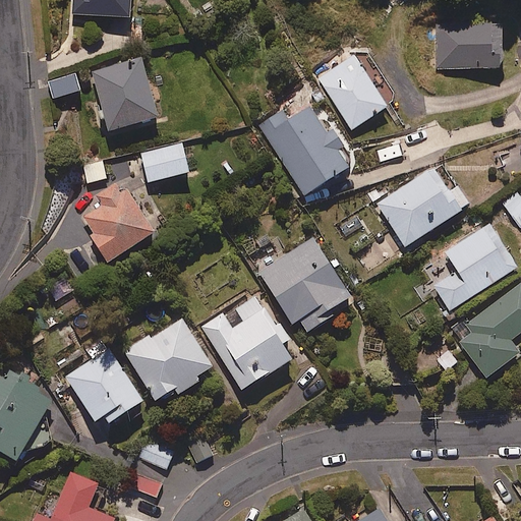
[(129,0),(73,0),(73,12),(129,16),(129,0)]
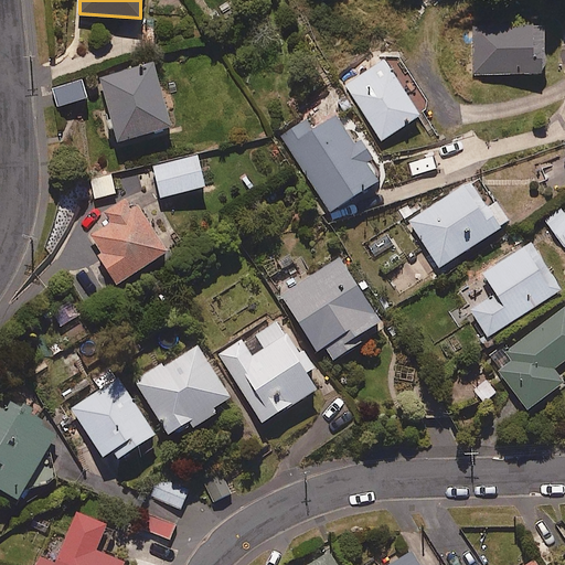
[(544,24),(473,25),(473,74),(544,74),(544,24)]
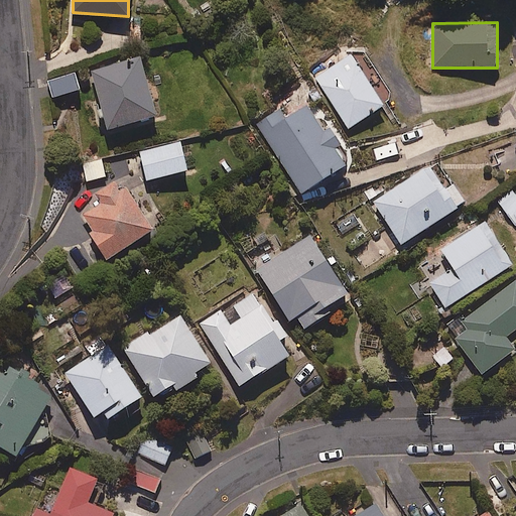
[(349,53),(312,77),(347,128),(383,105),(349,53)]
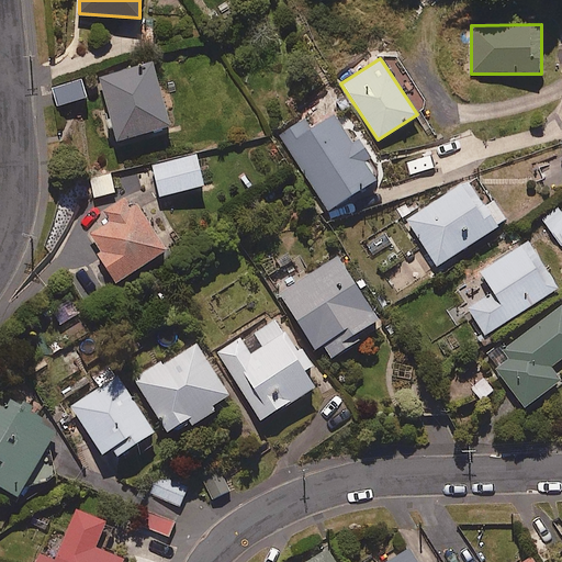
[(152,62),(98,77),(116,139),(169,124),(152,62)]
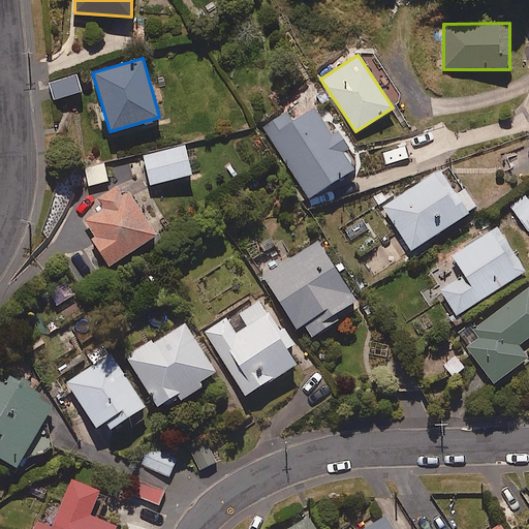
[(76,73),(48,83),(54,99),(82,90),(76,73)]
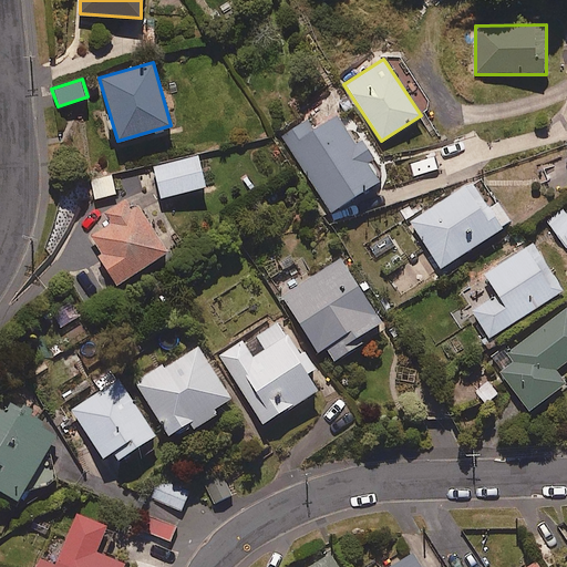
[(337,114),(312,129),(306,119),(281,134),(330,213),(379,182),(367,163),(374,157),(362,137),(354,142),(337,114)]
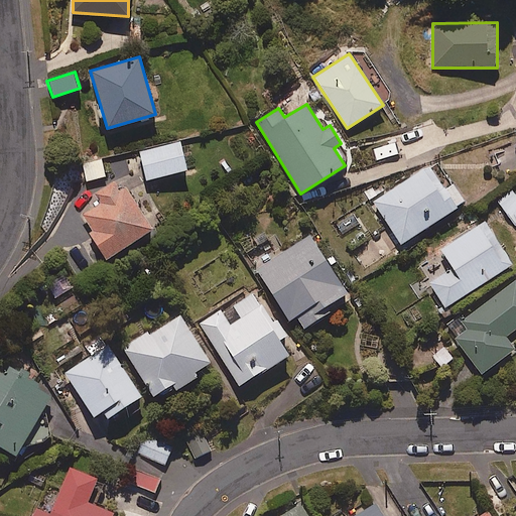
[(179,141),(138,151),(145,179),(186,169),(179,141)]
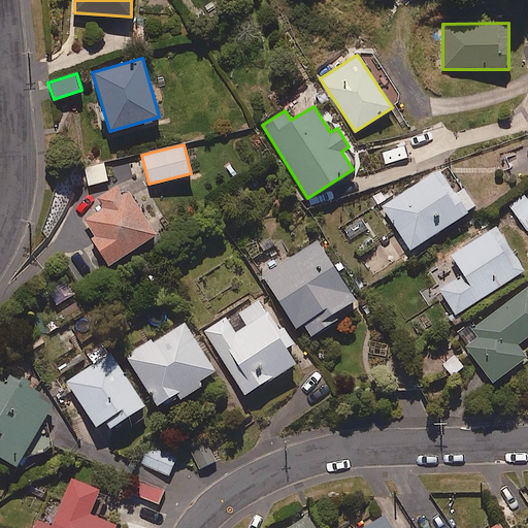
[(107,180),(103,161),(84,165),(88,185),(107,180)]
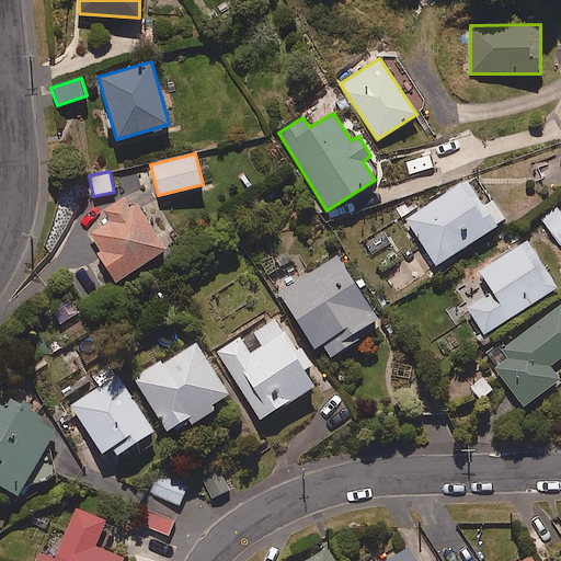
[(496,225),(467,181),(461,184),(458,183),(403,219),(435,265),(496,225)]
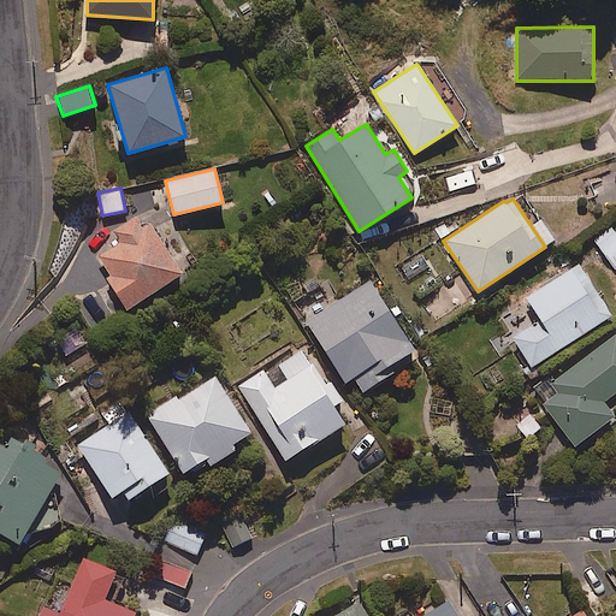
[(142,225),(136,215),(112,230),(119,242),(98,255),(110,274),(106,278),(126,309),(183,274),(149,220),(142,225)]
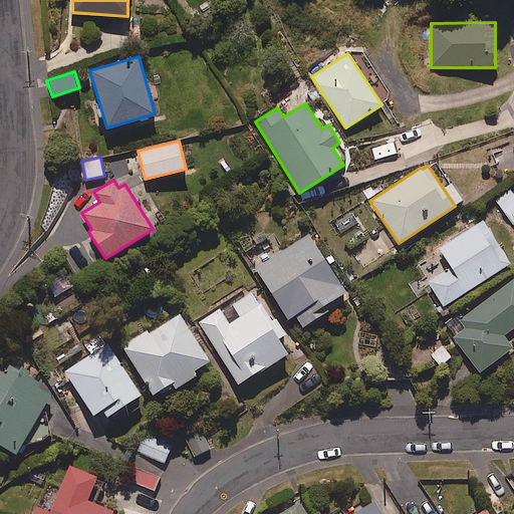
[(513,224),(513,194),(509,189),(494,200),(513,225),(513,224)]
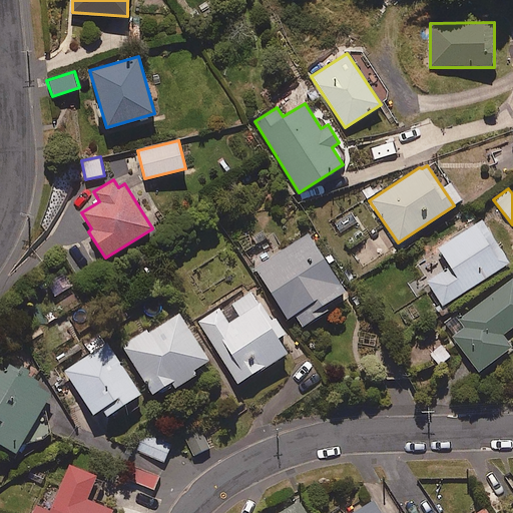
[(481,217),(436,246),(450,268),(425,284),(441,308),(510,262),(481,217)]
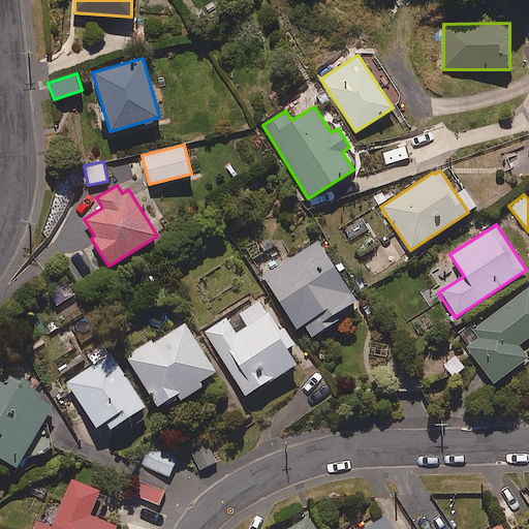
[(355,300),(318,241),(261,276),(296,329),(303,324),(310,337),(339,318),(335,313),(355,300)]
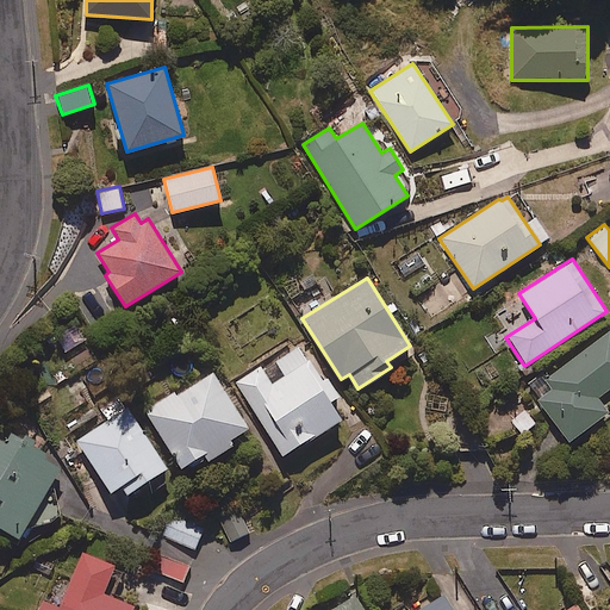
[(178,312),(169,319),(179,331),(187,325),(178,312)]
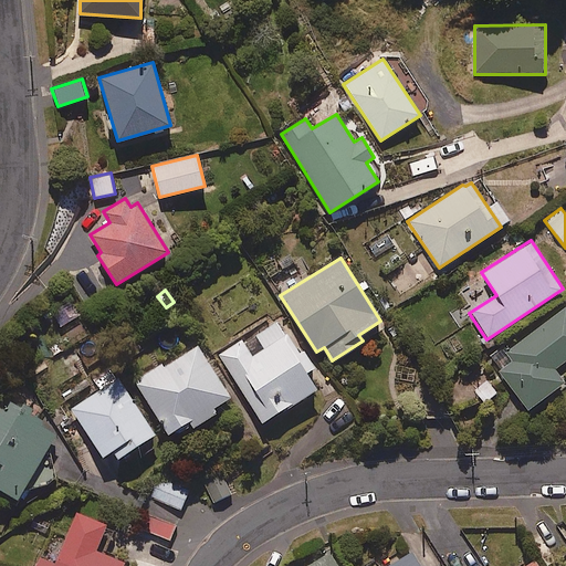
[(79,316),(70,301),(51,312),(61,327),(79,316)]
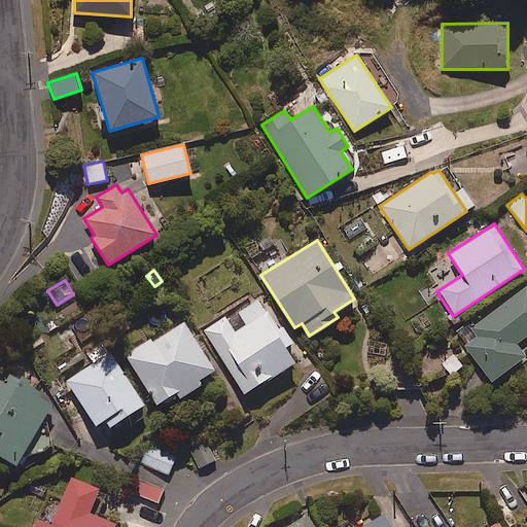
[(526,335),(526,282),(526,283),(469,325),(477,336),(463,346),(490,383),(526,356),(516,343),(526,335)]
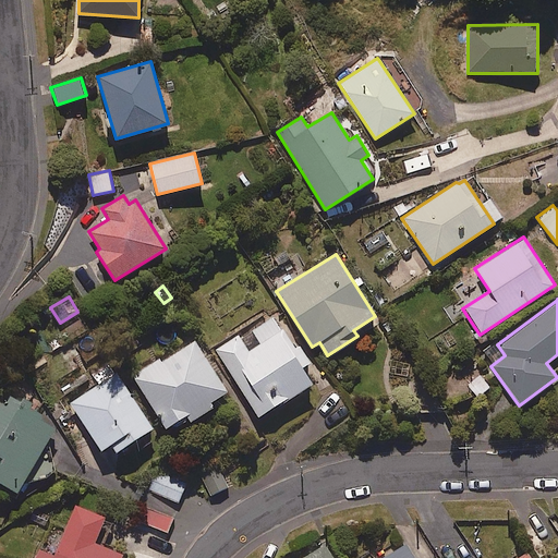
[(239,332),(214,349),(258,416),(311,383),(300,366),(308,361),(296,344),(294,346),(282,327),(250,349),(239,332)]
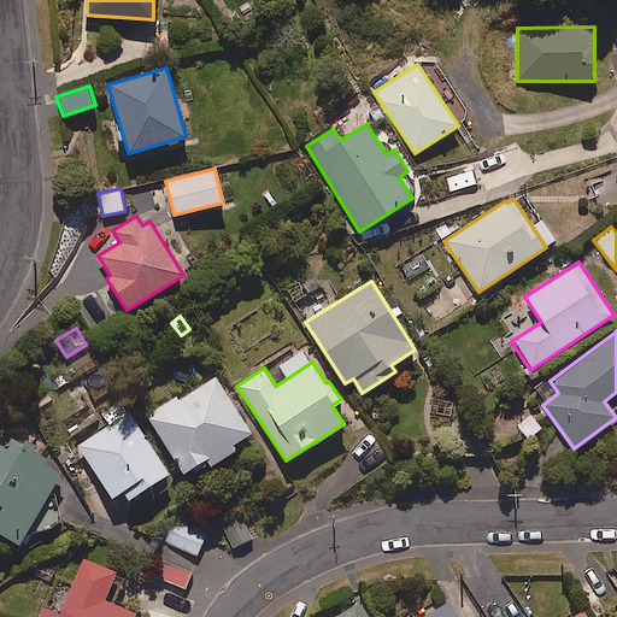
[(251,432),(215,376),(178,399),(176,394),(144,415),(181,472),(204,458),(209,465),(234,450),(230,445),(251,432)]
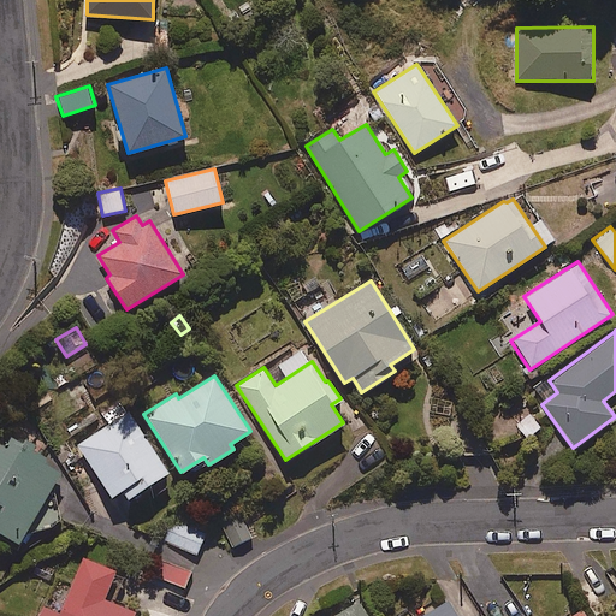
[(111,497),(122,490),(126,499),(169,473),(129,410),(126,413),(119,401),(101,413),(108,425),(77,444),(111,497)]
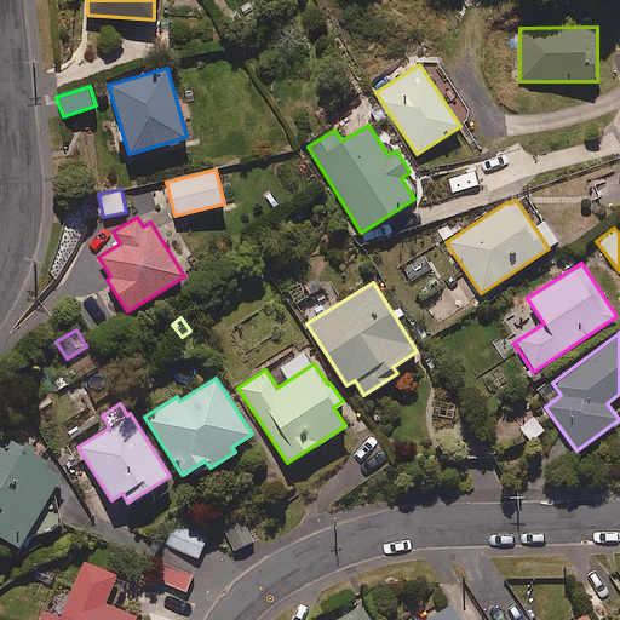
[(5,449),(0,446),(0,537),(17,546),(58,476),(40,465),(44,460),(30,453),(34,447),(23,442),(22,445),(11,438),(5,449)]
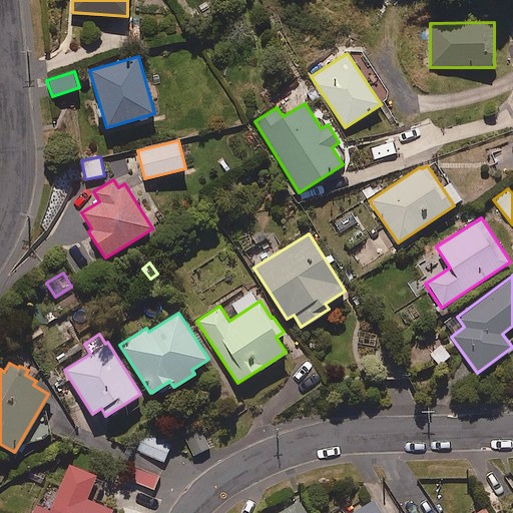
[(181,431),(193,456),(210,448),(198,423),(181,431)]
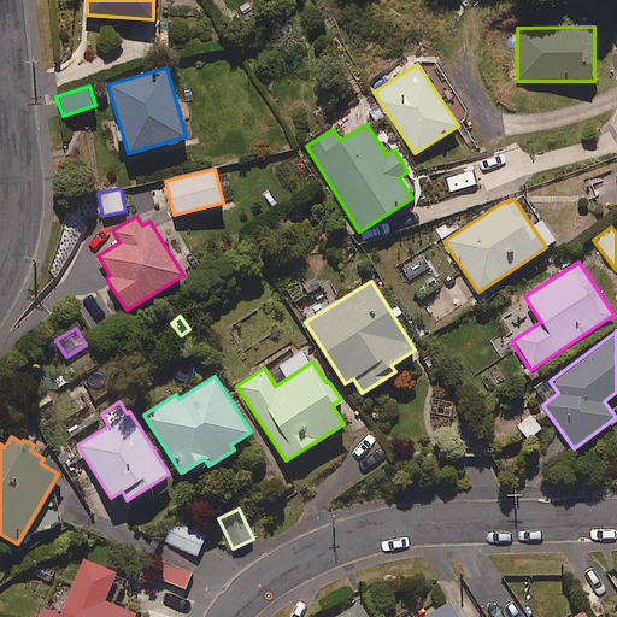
[(195,556),(206,532),(172,517),(162,540),(195,556)]
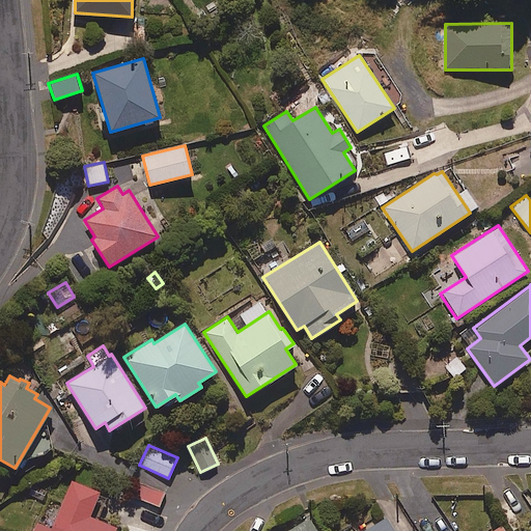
[(51,527),(36,522),(32,530),(116,530),(119,525),(92,514),(102,491),(71,478),(51,527)]
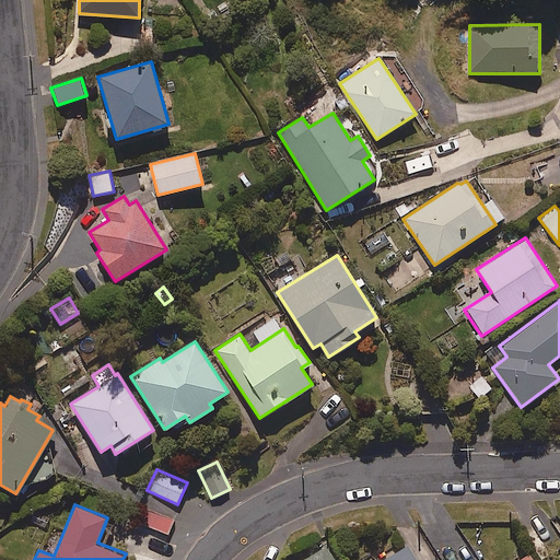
[(174,518),(148,510),(142,526),(167,535),(174,518)]
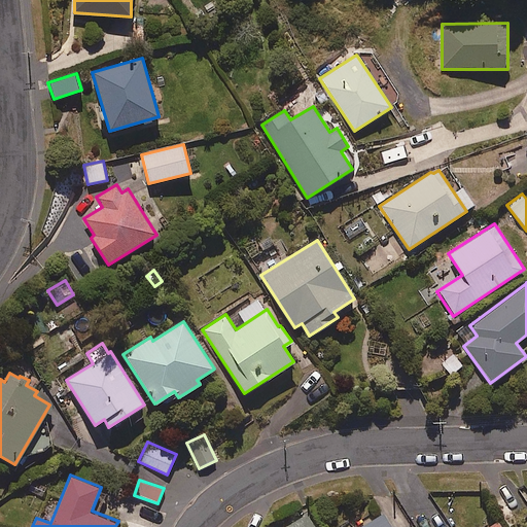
[(510,492),(493,501),(507,526),(511,526),(525,519),(510,492)]
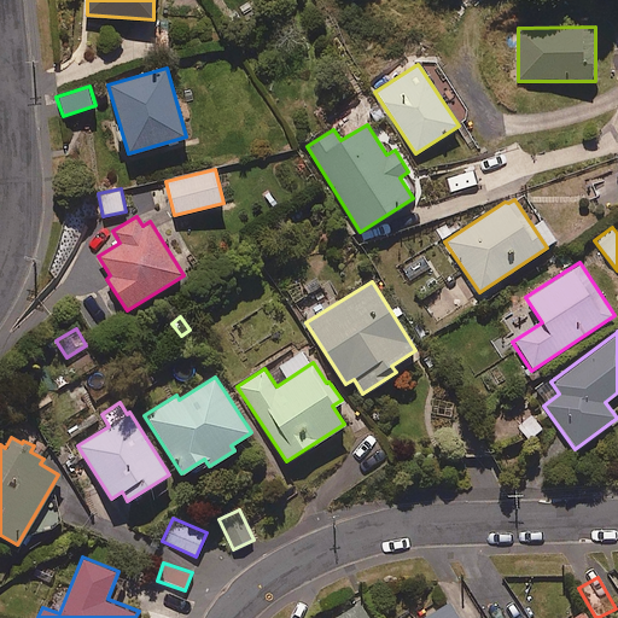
[(461,617),(450,600),(420,617),(461,617)]
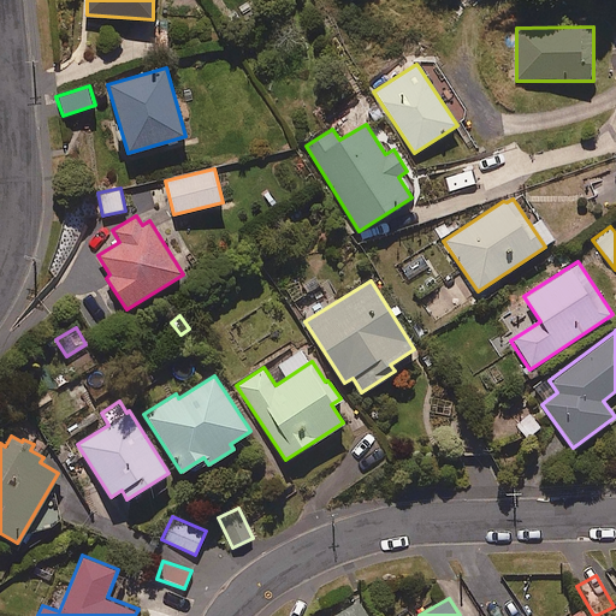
[(368,615),(359,599),(332,615),(368,615)]
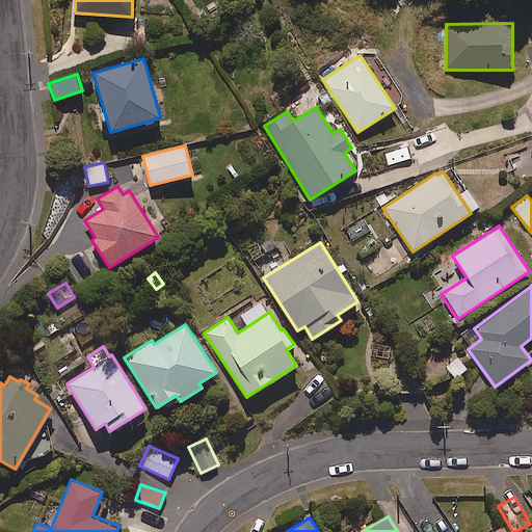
All buildings are outlined.
